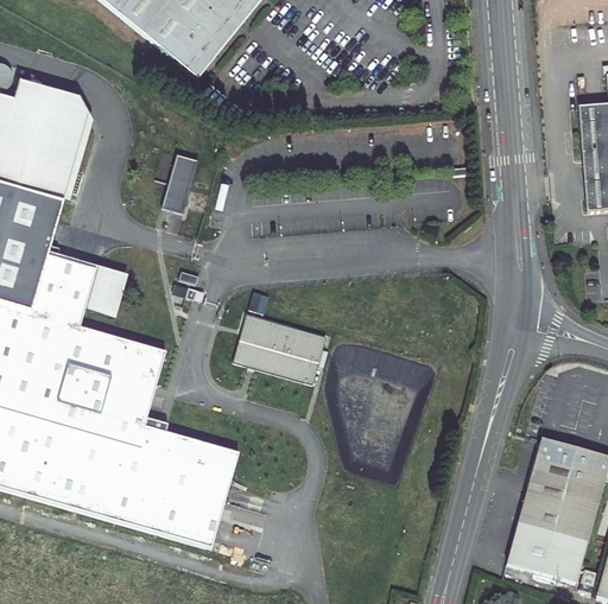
[(97,0),(190,76),(253,0),(97,0)]
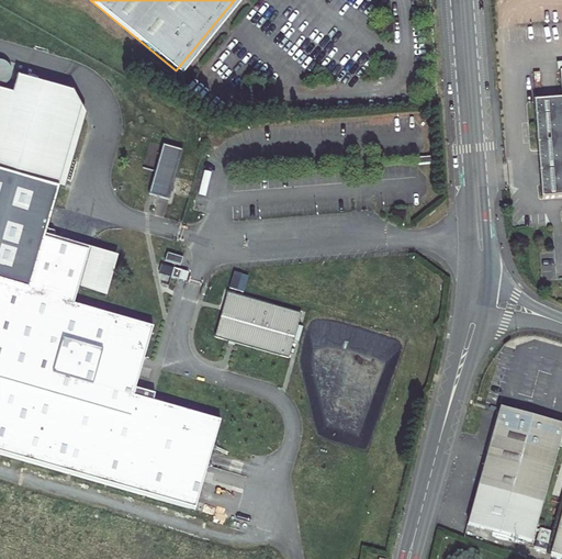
[(561,99),(534,101),(540,200),(561,198),(561,71),(559,71),(561,99)]
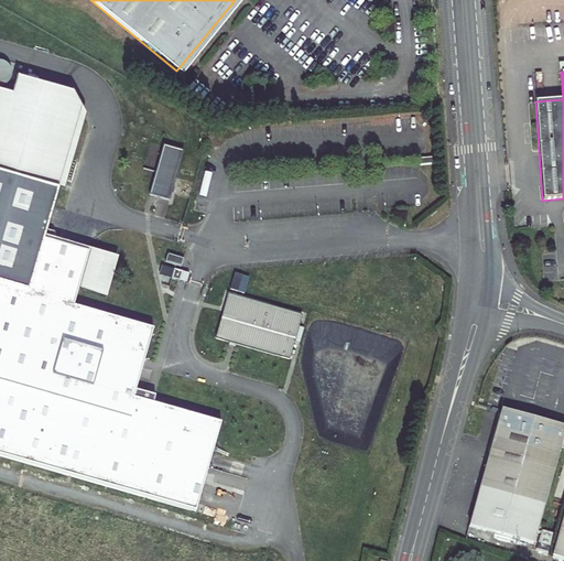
[(20,93),(78,109),(66,86),(24,75),(20,93)]
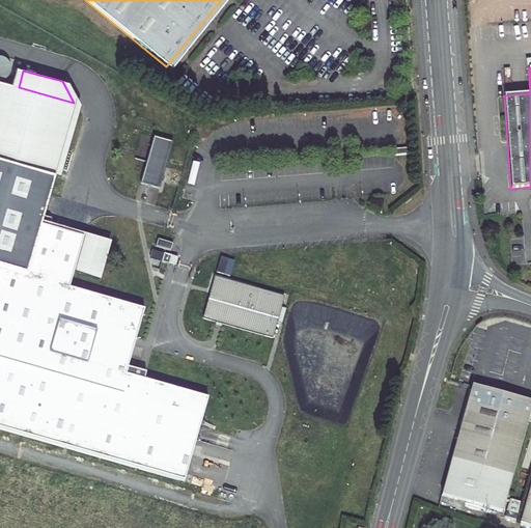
[(0,428),(182,481),(204,400),(122,377),(142,308),(67,287),(81,241),(38,229),(52,183),(0,167),(0,93),(3,83),(0,82),(0,428)]
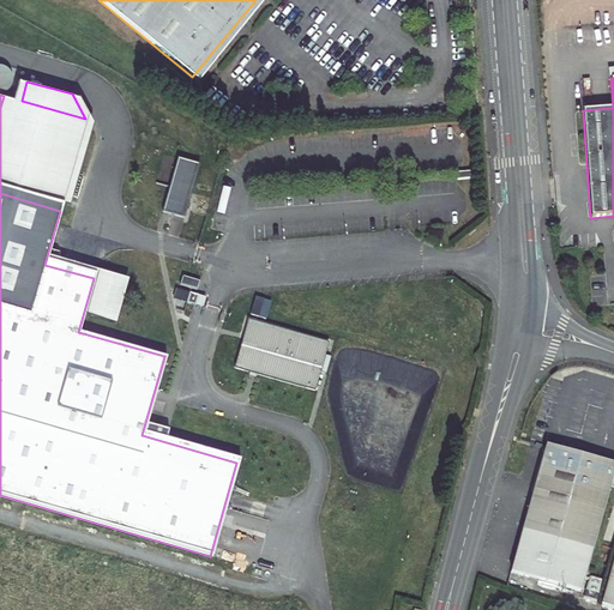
[(0,108),(0,193),(60,211),(85,119),(4,96),(0,108)]
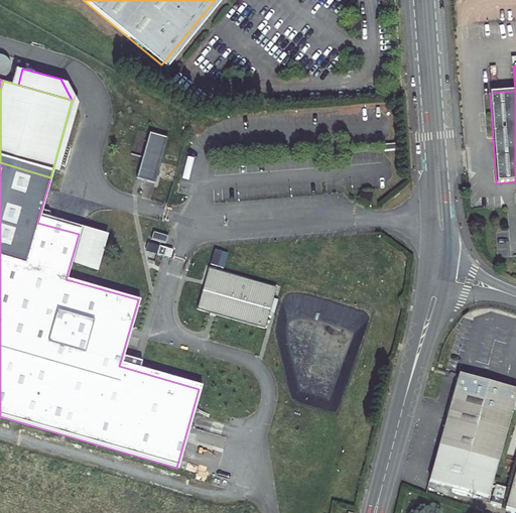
[(150,131),(137,175),(155,181),(168,136),(150,131)]
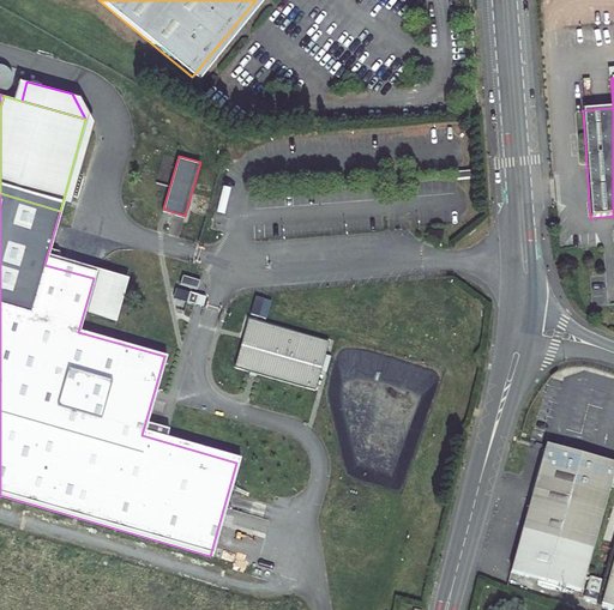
[(181,275),(180,283),(198,287),(199,278),(181,275)]
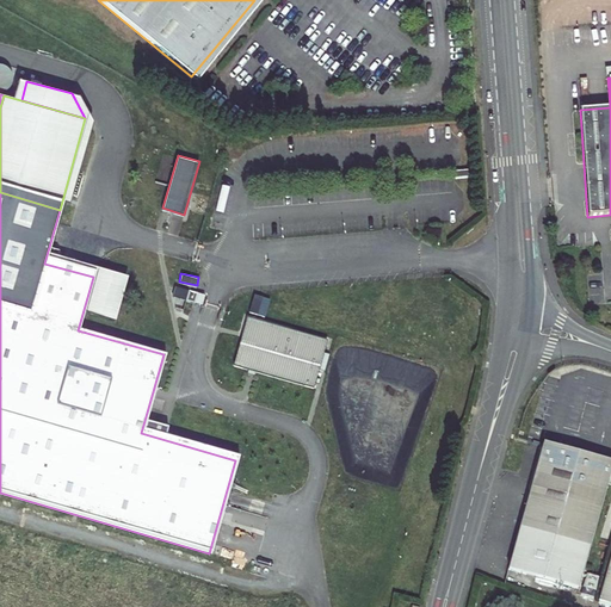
[(173,293),(181,296),(184,287),(176,284),(173,293)]
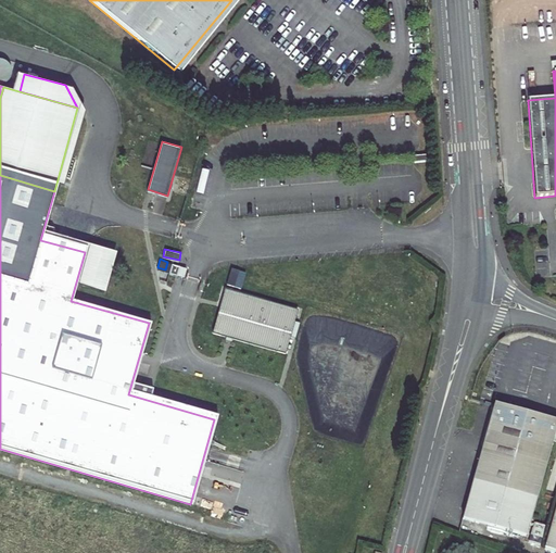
[(167,262),(165,269),(177,274),(180,265),(167,262)]
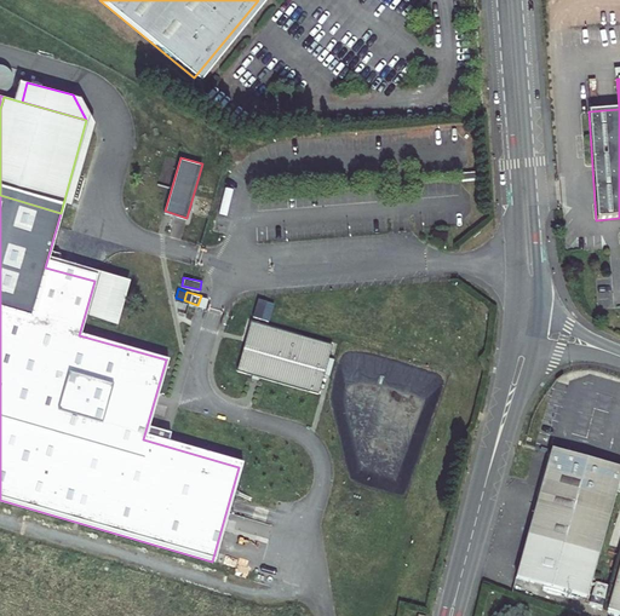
[(208,297),(201,295),(197,305),(205,306),(208,297)]
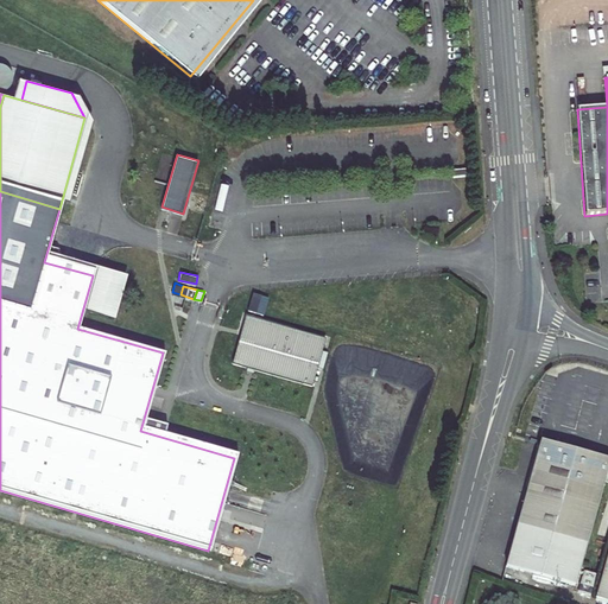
[(324,336),(246,312),(230,361),(310,383),(324,336)]
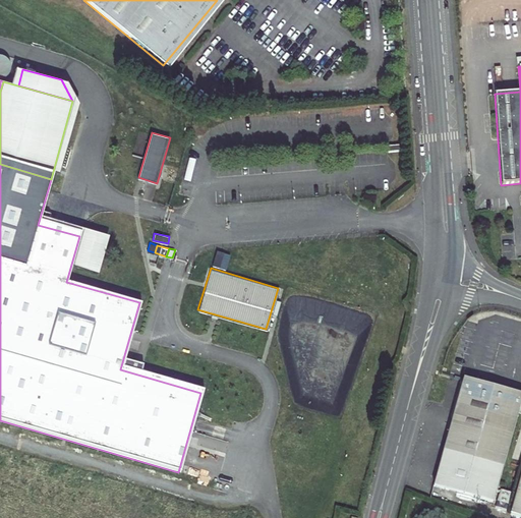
[(520,389),(464,375),(436,483),(494,500),(518,410),(520,410),(520,477),(511,512),(520,514),(520,389)]
